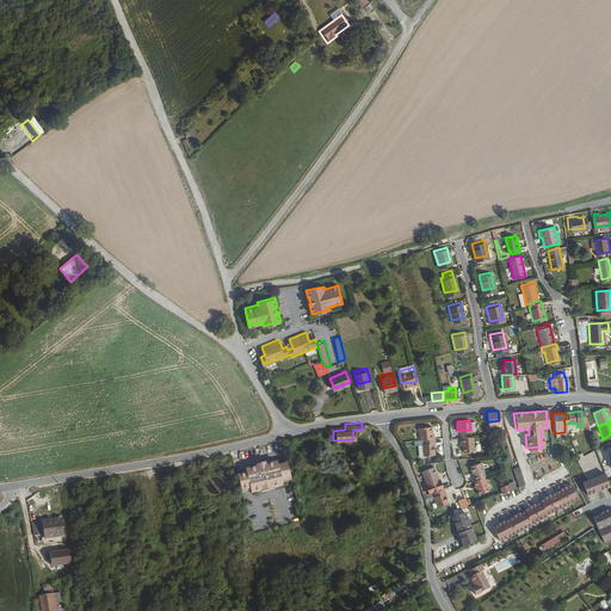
[(418,426),(419,438),(424,438),(433,437),(433,432),(432,432),(431,425),(418,426)]
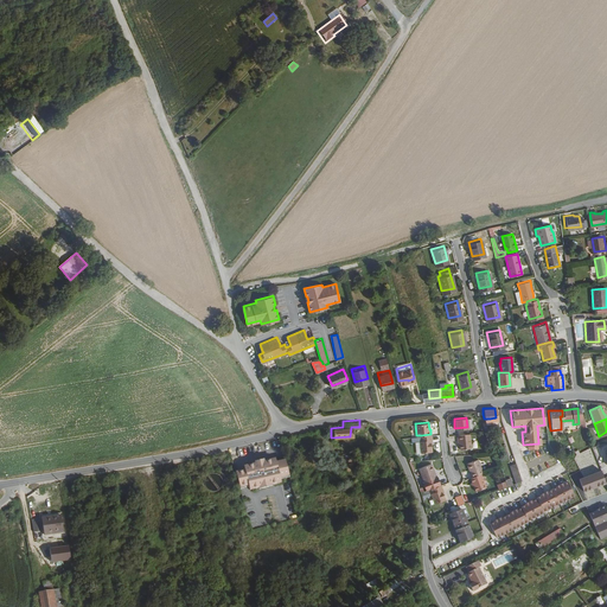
[(468,433),(455,433),(455,438),(458,438),(458,442),(458,448),(468,447),(468,433)]
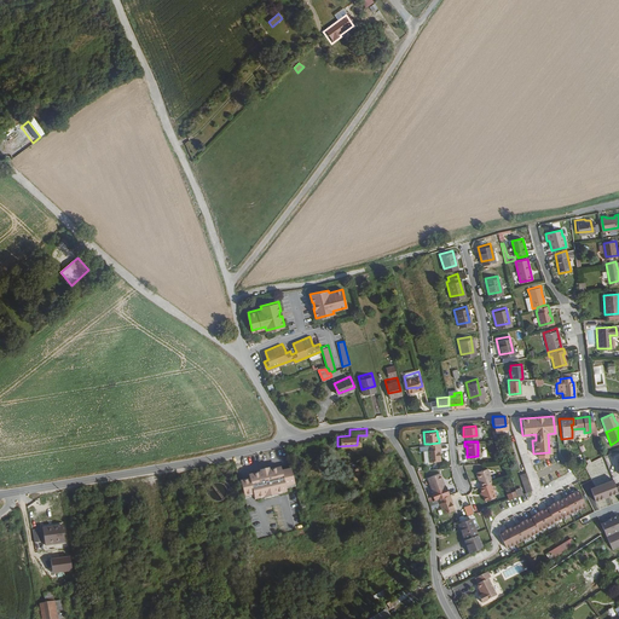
[(386,455),(394,450),(388,443),(383,445),(381,446),(386,455)]
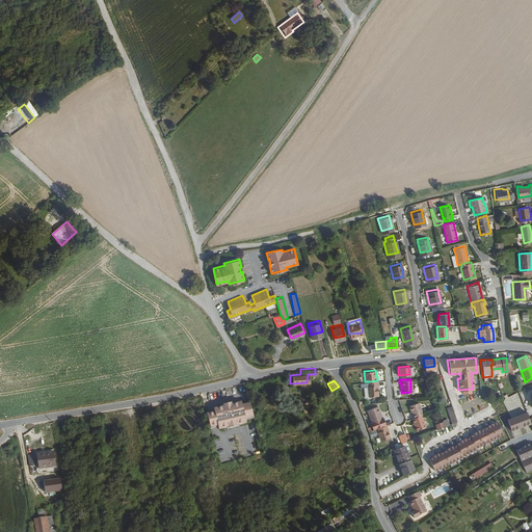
[(377,380),(369,381),(369,384),(367,384),(368,395),(378,394),(377,388),(377,386),(378,386),(377,380)]
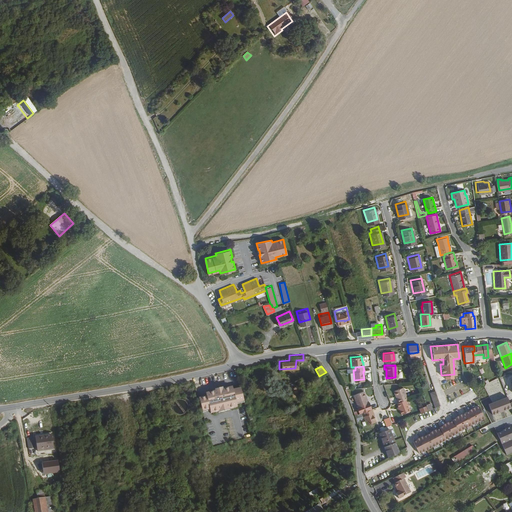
[(236,401),(244,400),(240,385),(233,387),(232,384),(223,386),(216,387),(207,390),(207,394),(200,396),(203,409),(210,407),(211,411),(230,408),(229,407),(237,406),(236,401)]
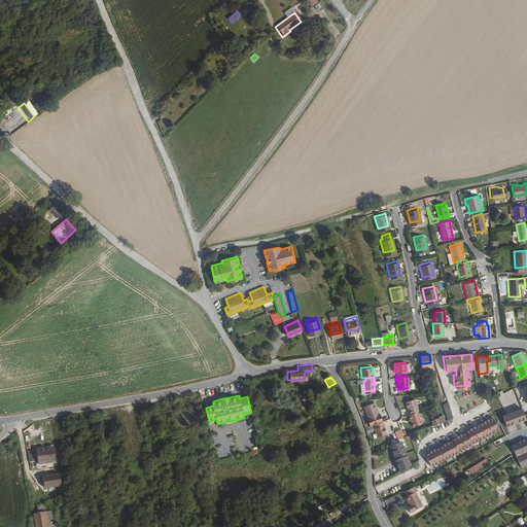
[(409,413),(417,411),(419,410),(415,397),(406,400),(409,413)]
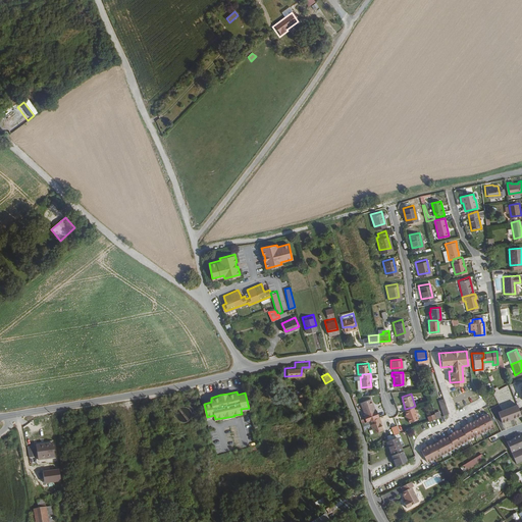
[(359,401),(363,413),(374,408),(369,397),(359,401)]
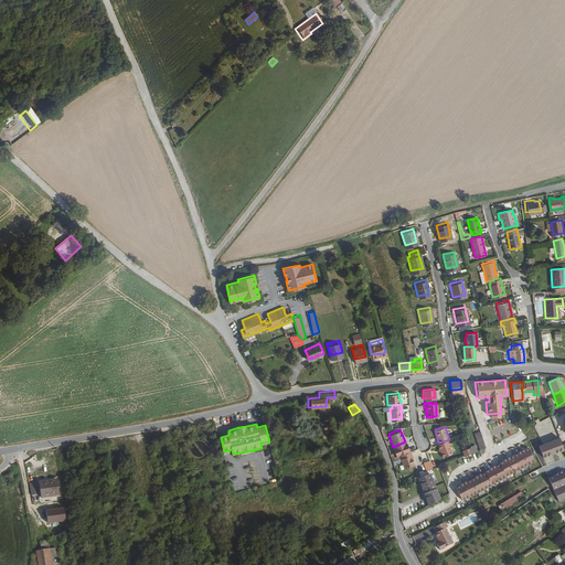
[(484,449),(479,434),(473,436),(479,451),(484,449)]
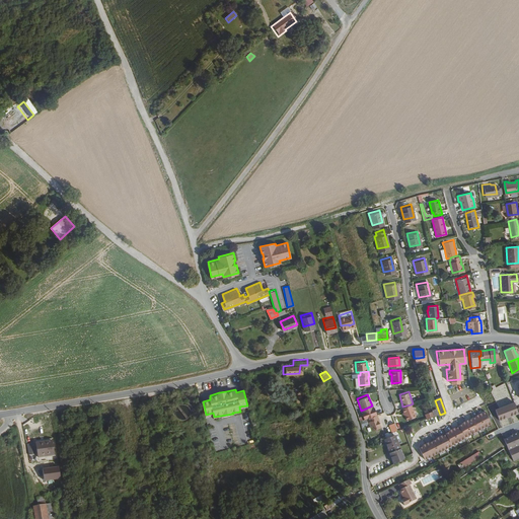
[(171,414),(171,416),(173,420),(176,423),(179,424),(181,424),(186,424),(189,422),(192,418),(194,415),(194,411),(192,406),(191,404),(187,401),(183,401),(179,401),(176,402),(174,404),(172,406),(171,410),(171,412),(171,414)]
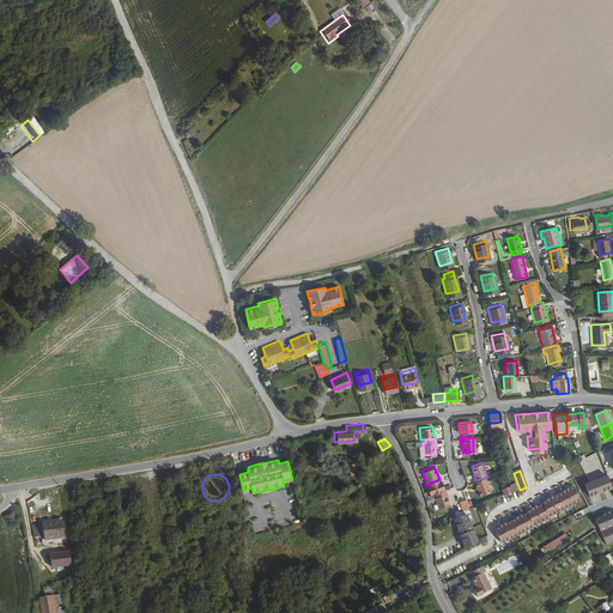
[(583,486),(588,498),(610,489),(605,477),(583,486)]
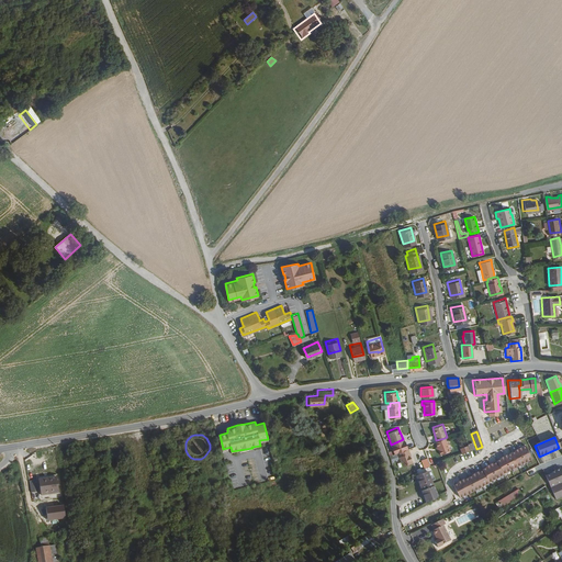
[(436,440),(435,440),(439,453),(449,450),(445,438),(436,440)]
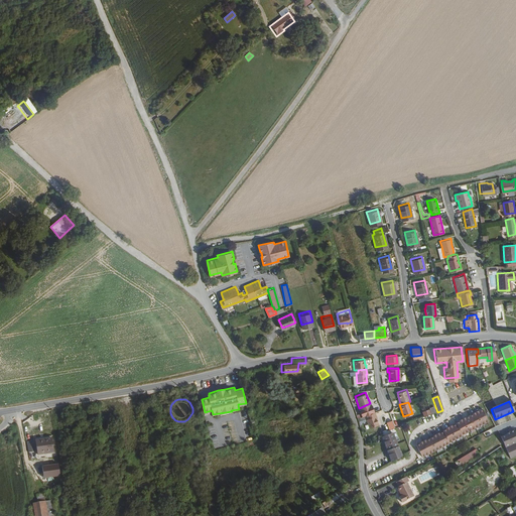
[(373,410),(371,403),(370,403),(359,408),(358,408),(361,415),(365,413),(373,410)]
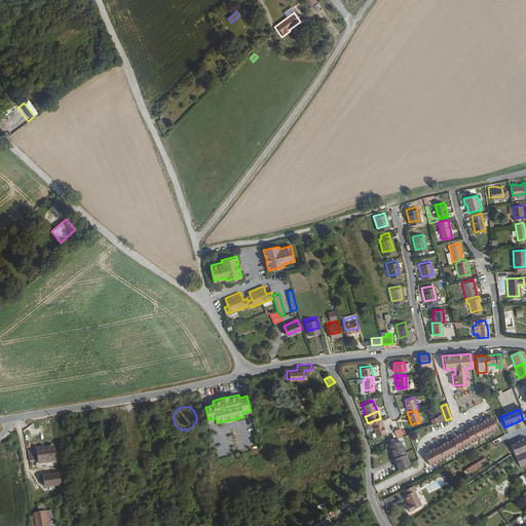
[(495,427),(489,416),(486,418),(485,417),(480,420),(480,421),(473,424),(472,423),(465,426),(466,427),(462,429),(463,431),(459,434),(459,433),(453,436),(454,437),(450,439),(451,440),(447,442),(447,441),(441,444),(441,445),(435,448),(434,447),(427,450),(428,451),(424,453),(430,464),(456,451),(456,450),(468,443),(468,442),(495,427)]
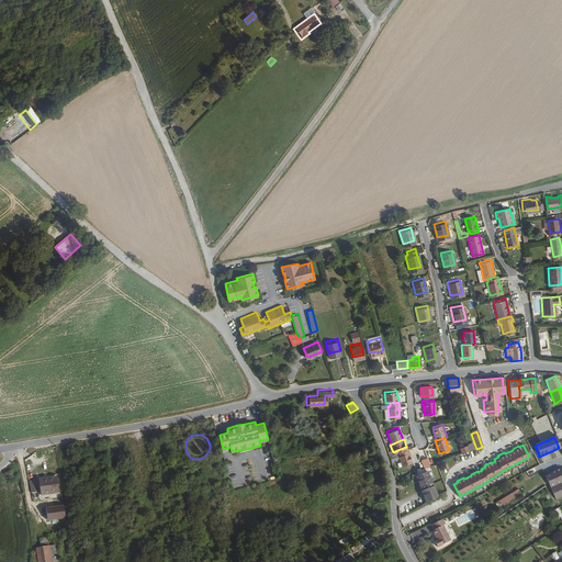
[(406,447),(397,450),(400,454),(397,456),(401,464),(411,461),(408,456),(408,453),(406,447)]
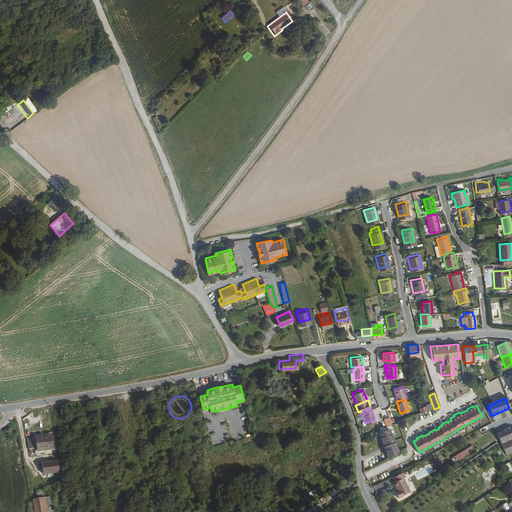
[(484,433),(493,428),(490,424),(482,428),(484,433)]
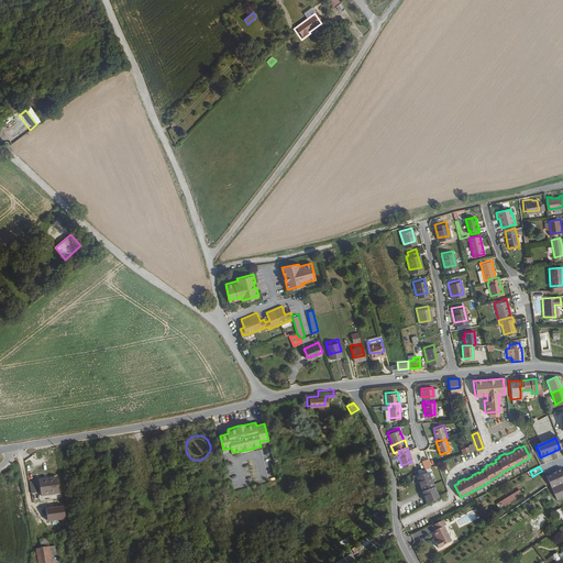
[(547,477),(550,483),(551,487),(562,481),(562,475),(560,468),(551,472),(552,474),(547,477)]
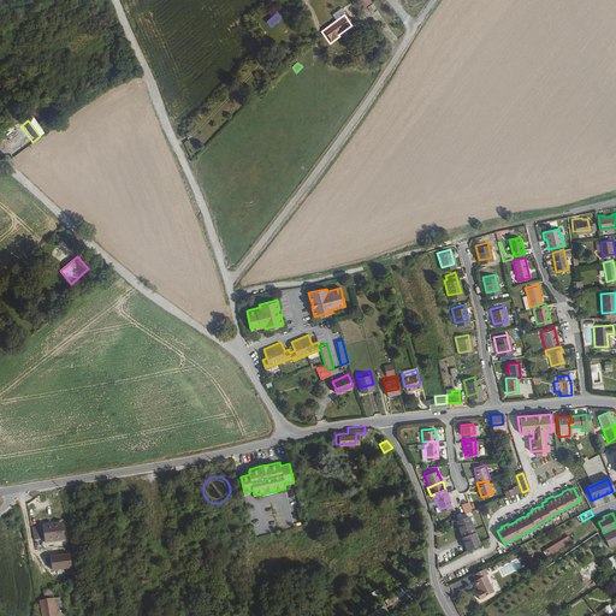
[(466,516),(456,520),(462,535),(474,531),(468,515),(466,516)]
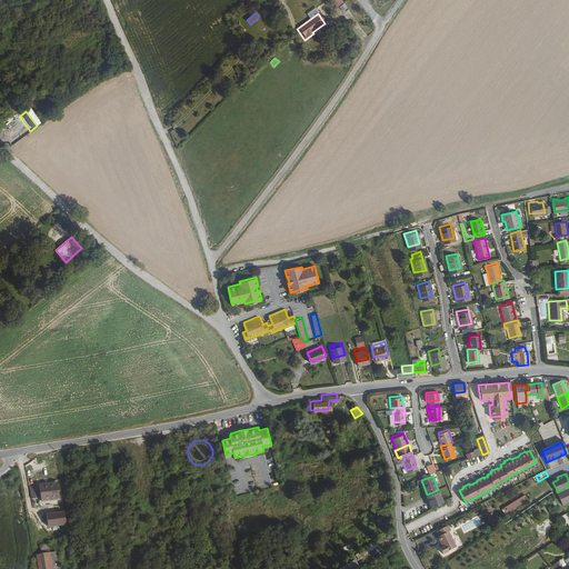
[(59,481),(42,485),(46,501),(61,499),(59,481)]
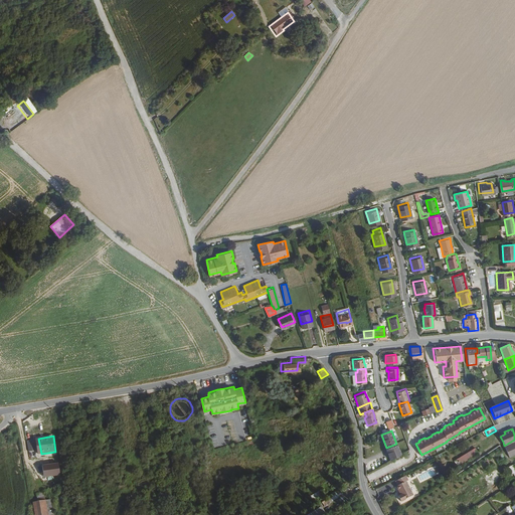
[(387,451),(391,459),(400,454),(397,447),(387,451)]
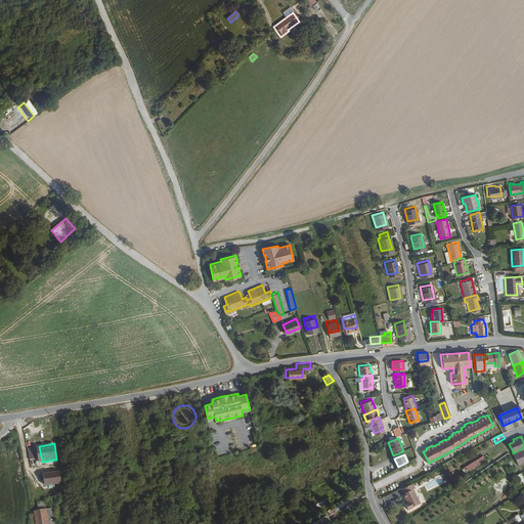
[(482,454),(464,467),(467,471),(485,460),(482,454)]
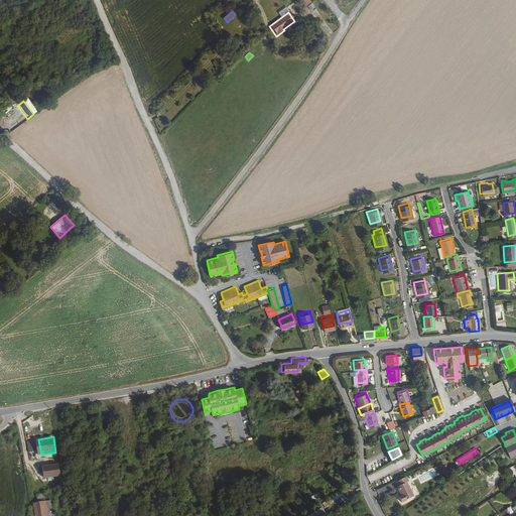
[(60,473),(48,475),(49,481),(61,480),(60,473)]
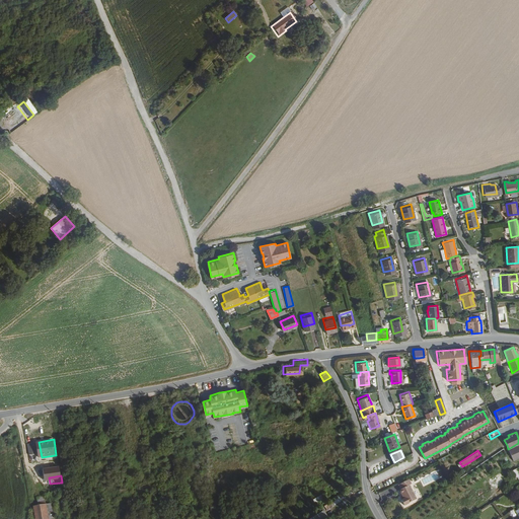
[(399,505),(412,499),(412,498),(404,486),(408,485),(404,479),(394,485),(396,489),(395,490),(399,499),(397,500),(399,505)]
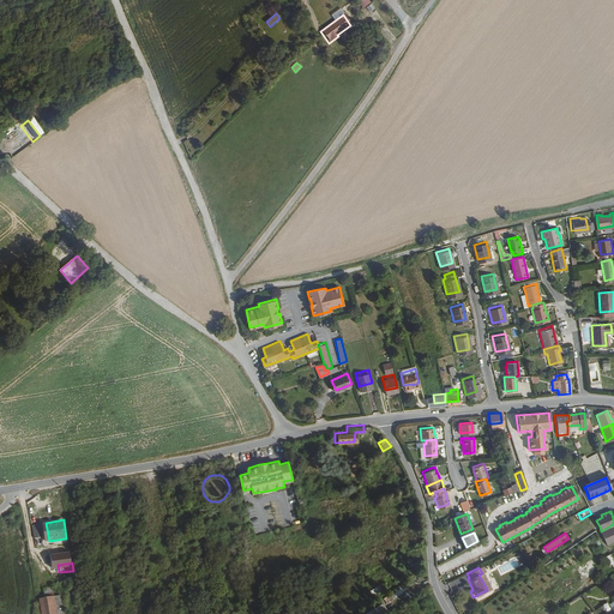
[(381,585),(369,591),(372,595),(384,590),(381,585)]
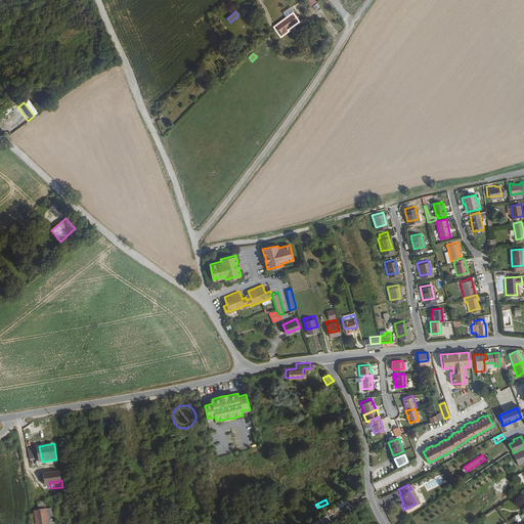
[(43,512),(51,511),(49,503),(42,504),(43,512)]
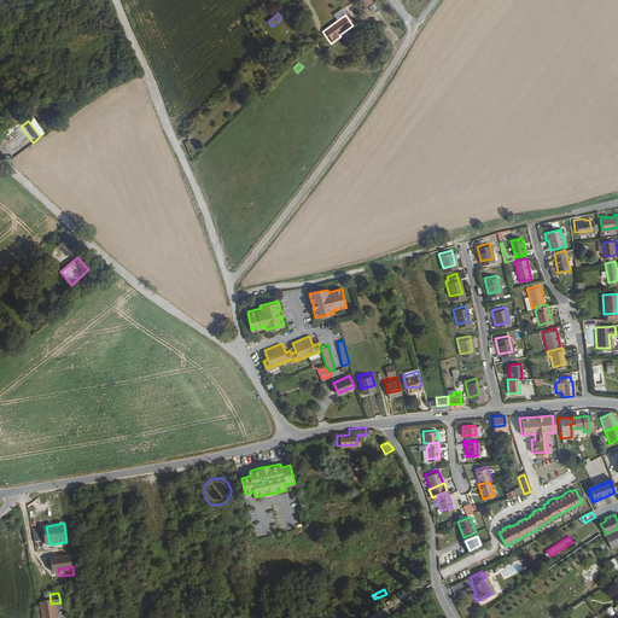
[(60,602),(63,617),(73,617),(69,600),(60,602)]
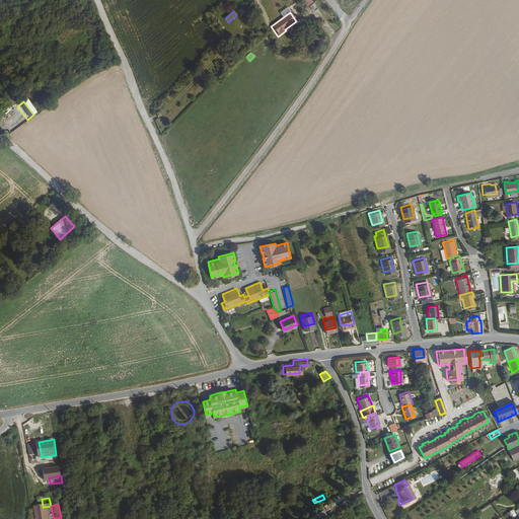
[(34,509),(35,518),(53,518),(51,506),(43,507),(34,509)]
